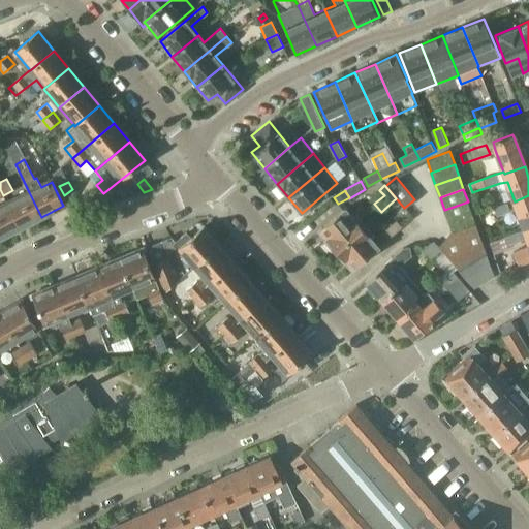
[(19,228),(41,217),(29,192),(7,204),(19,228)]
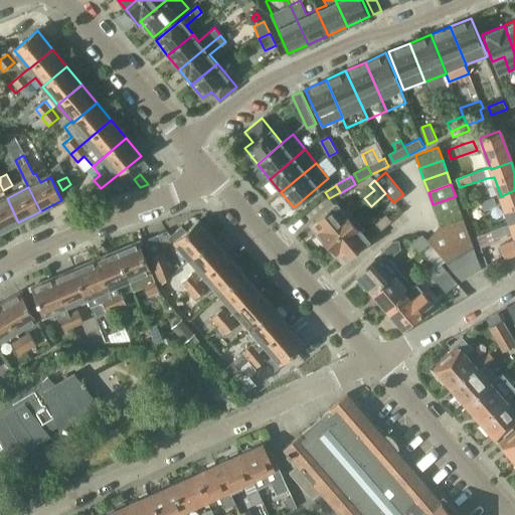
[(514,222),(514,190),(501,196),(511,224),(514,222)]
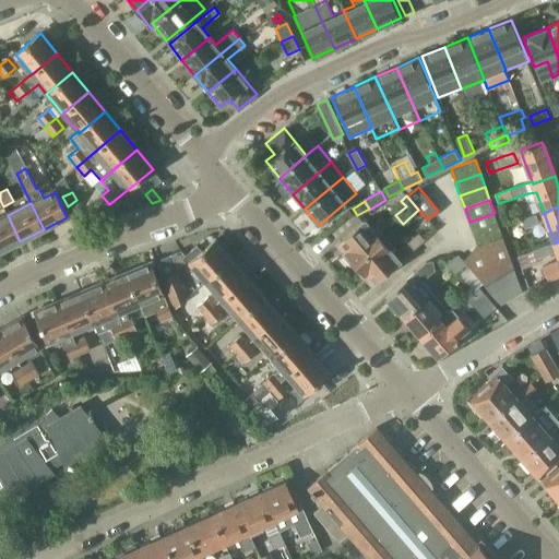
[(474,235),(499,226),(495,213),(470,222),(474,235)]
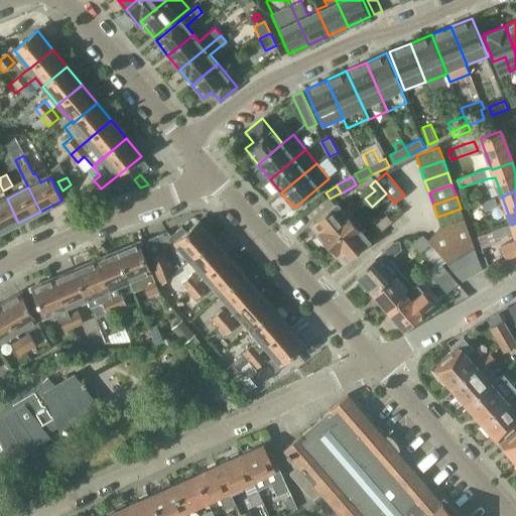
[(485,212),(498,207),(495,198),(482,202),(485,212)]
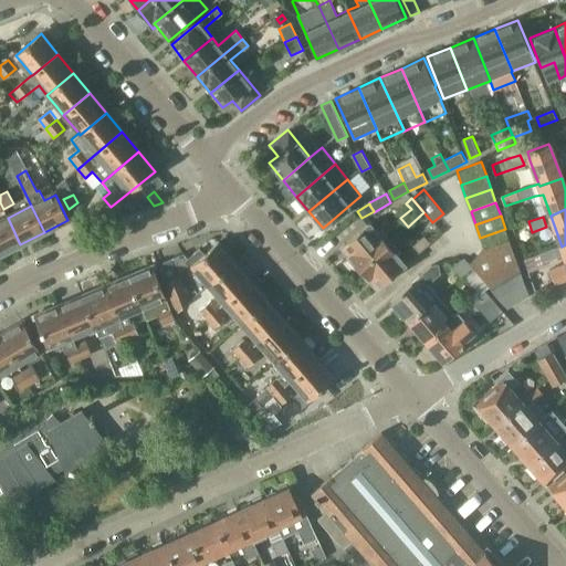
[(0,254),(20,244),(8,218),(0,221),(0,254)]
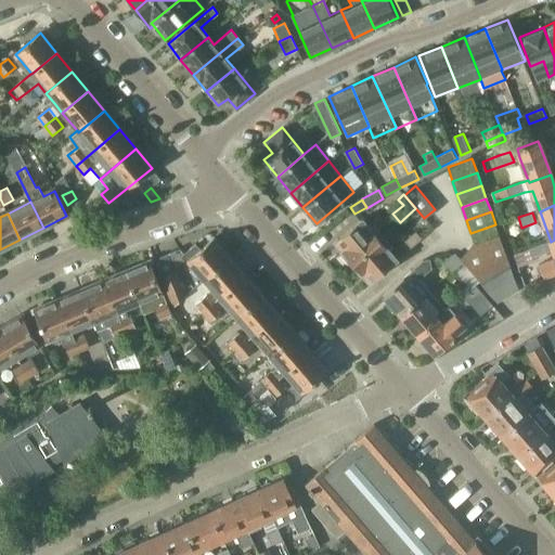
[(349,265),(379,239),(362,218),(336,241),(346,253),(341,255),(349,265)]
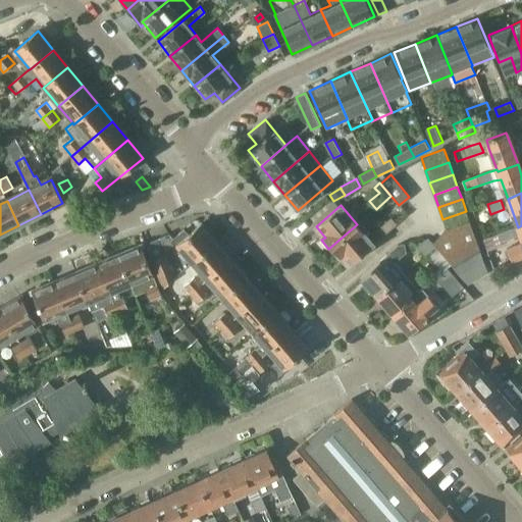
[(466,211),(442,219),(448,231),(470,224),(466,211)]
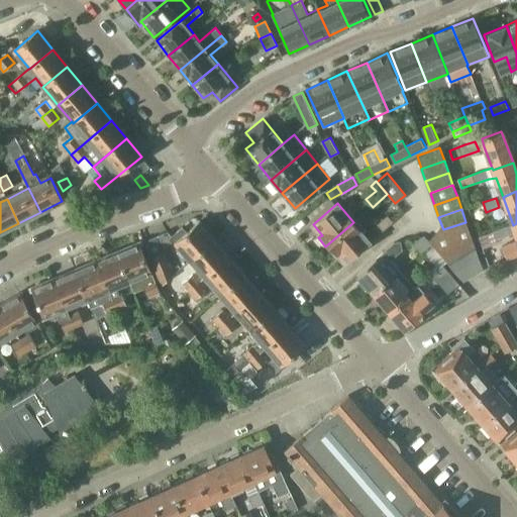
[(384,217),(375,226),(380,232),(393,221),(389,215),(385,218),(384,217)]
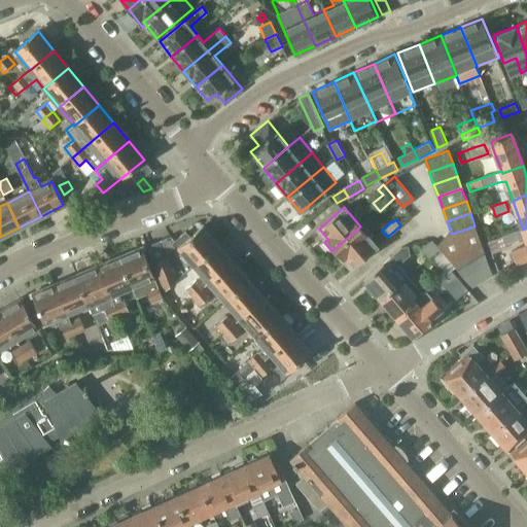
[(194,266),(217,244),(202,226),(187,239),(183,234),(171,243),(167,238),(151,244),(149,253),(165,290),(176,281),(167,258),(167,252),(174,247),(175,248),(177,246),(194,266)]
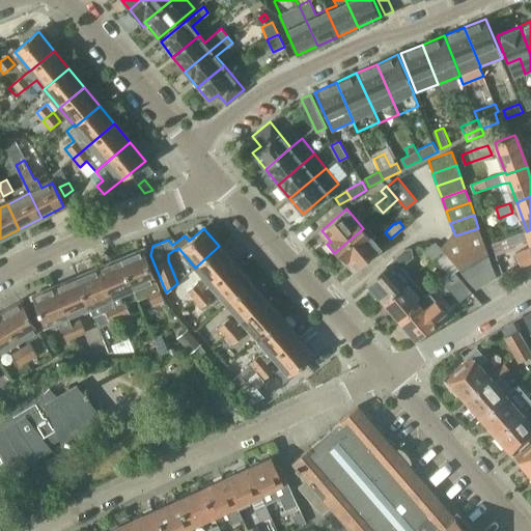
[(363,228),(334,253),(343,262),(346,259),(356,270),(381,249),(363,228)]
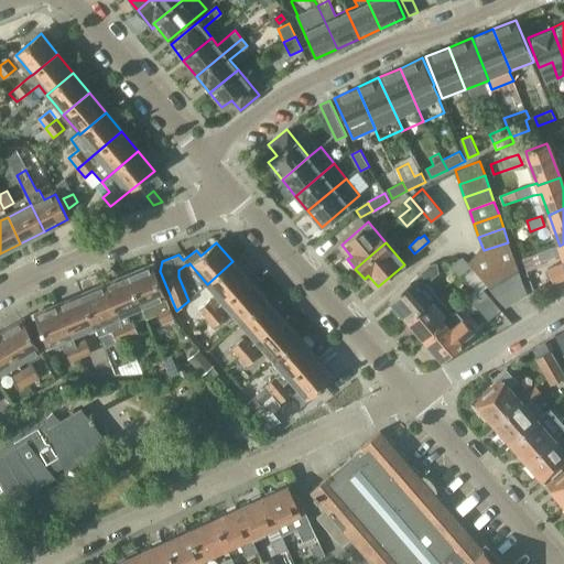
[(508,242),(484,250),(468,263),(489,285),(502,278),(518,269),(508,242)]
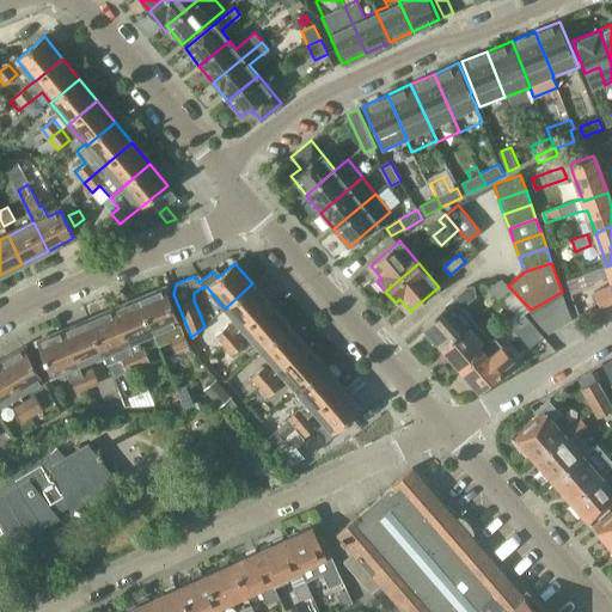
[(611,301),(611,264),(607,267),(611,280),(611,283),(593,292),(599,307),(611,301)]
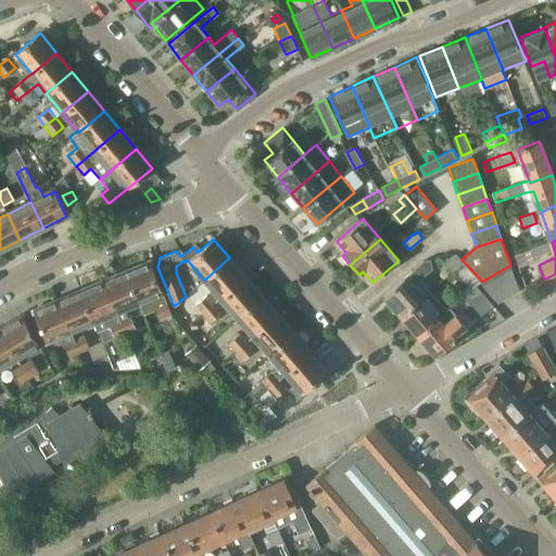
[(543,243),(529,248),(532,258),(546,253),(543,243)]
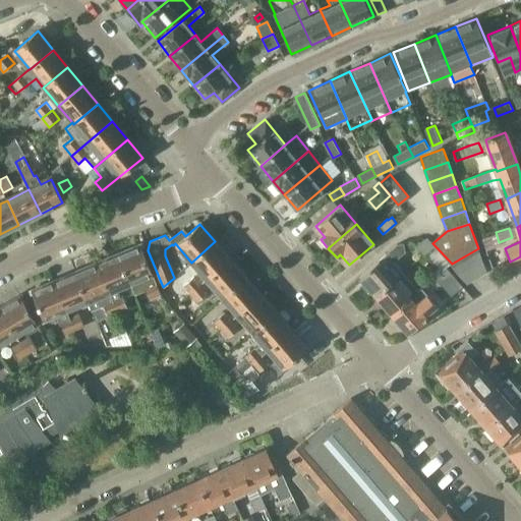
[(424,255),(436,246),(426,237),(416,246),(424,255)]
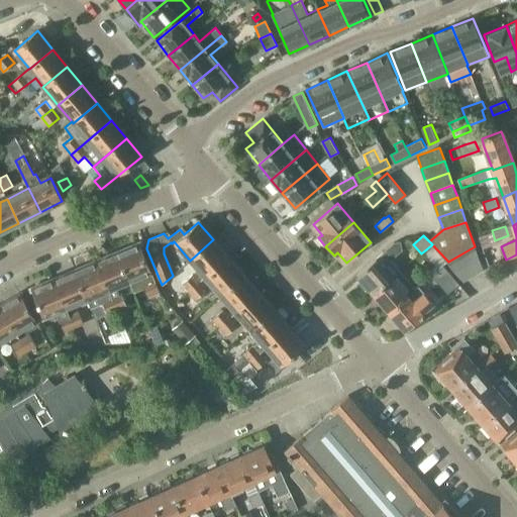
[(213,239),(190,261),(175,274),(183,284),(182,284),(189,292),(200,283),(205,278),(205,279),(228,259),(213,239)]
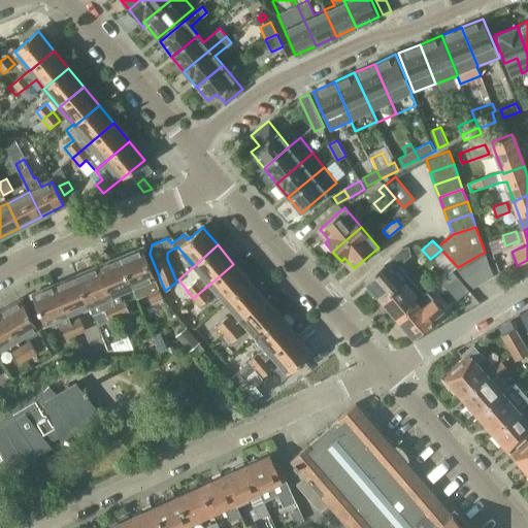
[(364,282),(380,299),(398,283),(406,275),(398,266),(409,256),(408,248),(401,249),(364,282)]
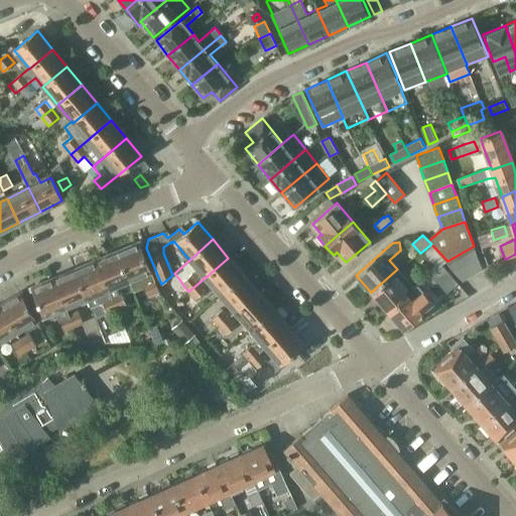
[(154,279),(150,272),(139,243),(117,252),(128,281),(141,275),(144,283),(154,279)]
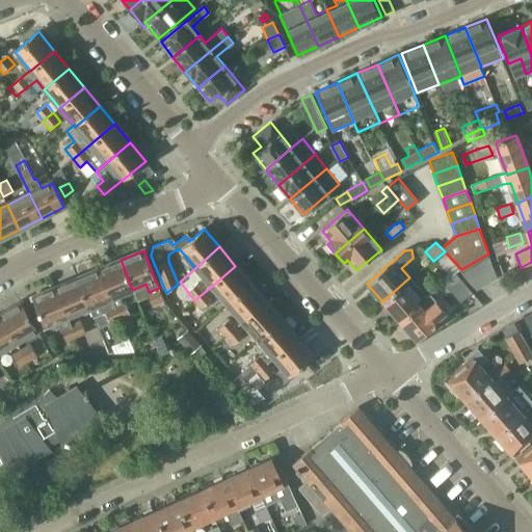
[(474,262),(486,284),(497,277),(488,254),(474,262)]
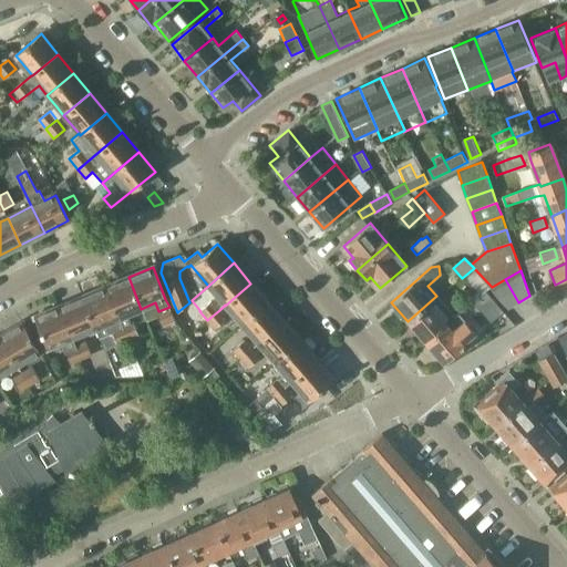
[(126,315),(141,309),(129,277),(105,287),(117,319),(119,318),(122,327),(131,323),(126,315)]
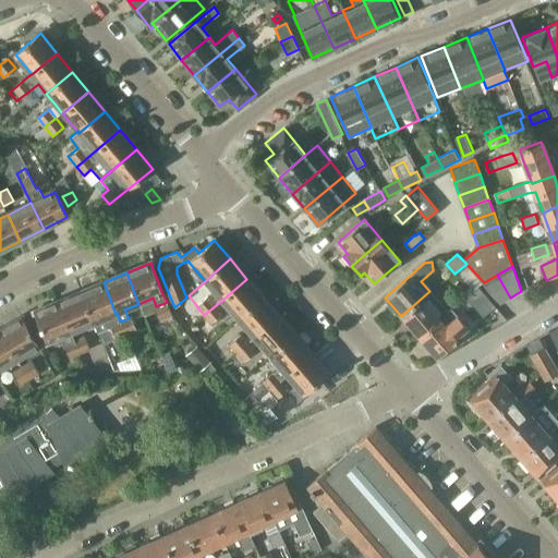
[(510,298),(497,275),(483,283),(499,304),(510,298)]
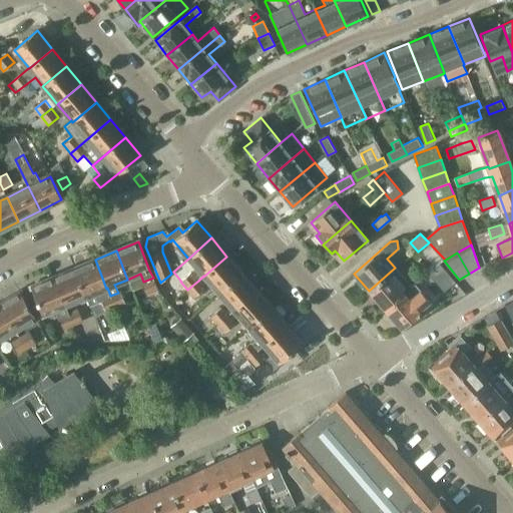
[(226,257),(203,277),(219,294),(242,274),(226,257)]
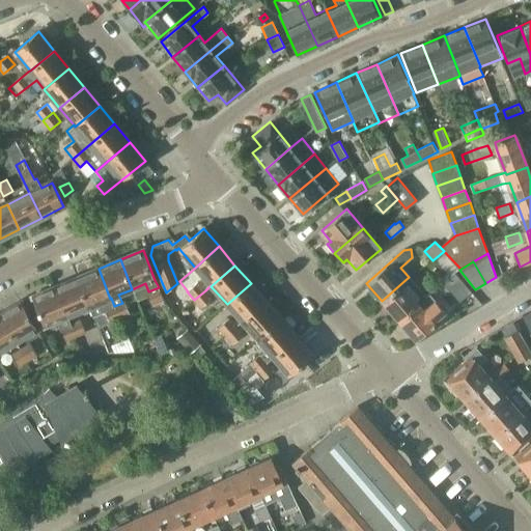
[(77,278),(76,278),(88,307),(89,307),(96,326),(109,320),(109,323),(119,318),(114,306),(111,298),(110,299),(99,269),(77,278)]
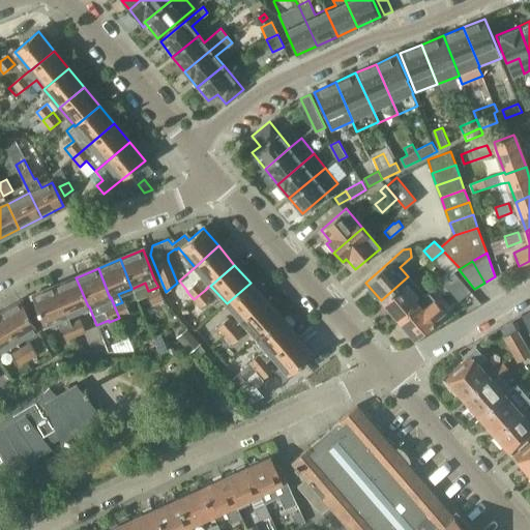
[(461,280),(454,272),(442,282),(449,290),(461,280)]
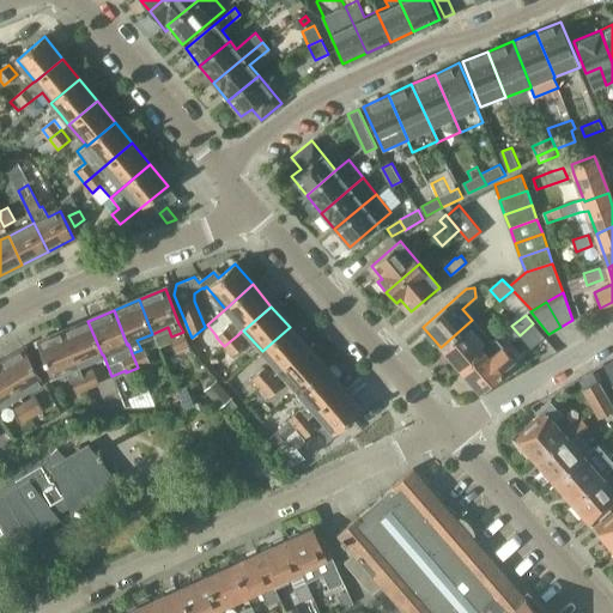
[(462,328),(441,347),(459,370),(481,350),(491,343),(472,320),(462,328)]
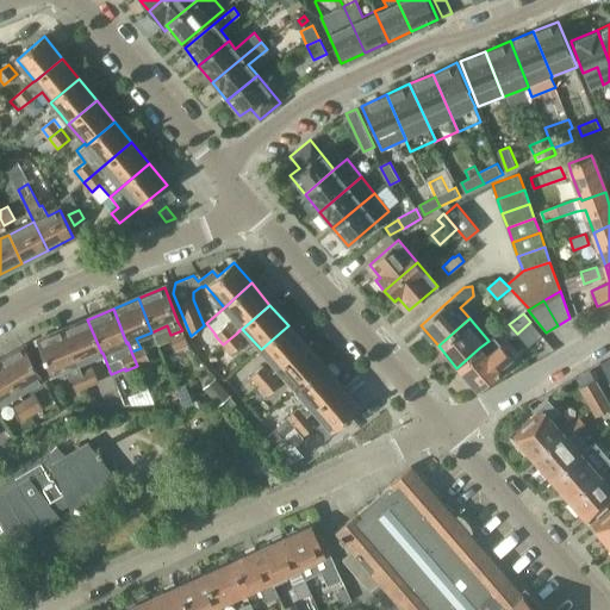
[(101,353),(87,319),(63,329),(76,363),(78,363),(101,353)]
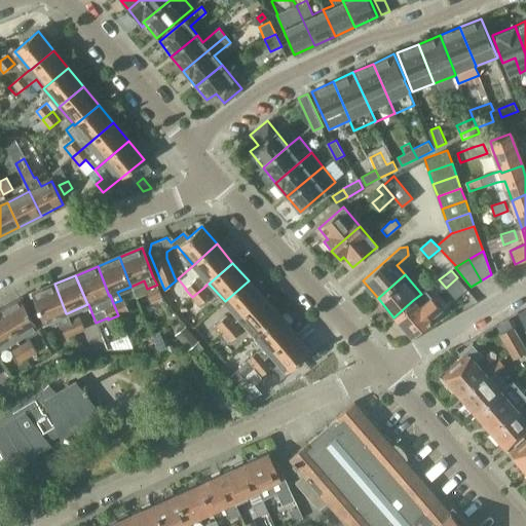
[(239,320),(263,299),(249,280),(225,301),(239,320)]
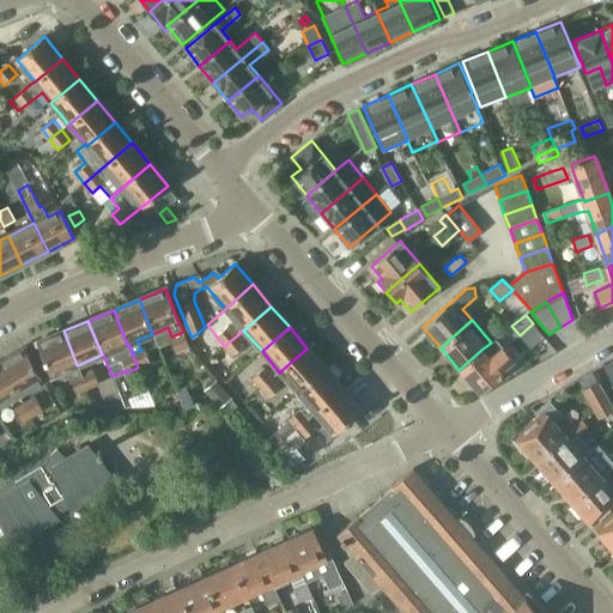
[(77,365),(64,331),(37,341),(52,376),(66,370),(77,394),(89,389),(82,374),(78,365),(77,365)]
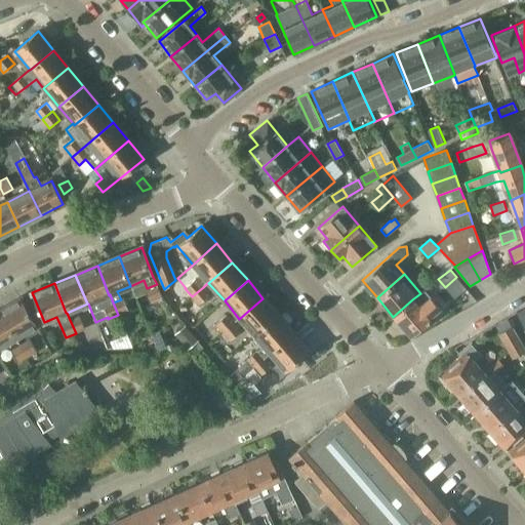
[(152,300),(162,296),(157,284),(147,288),(152,300)]
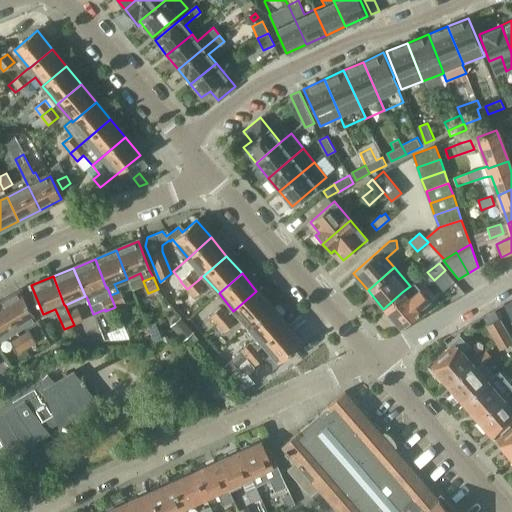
[(198,280),(187,289),(194,297),(205,288),(198,280)]
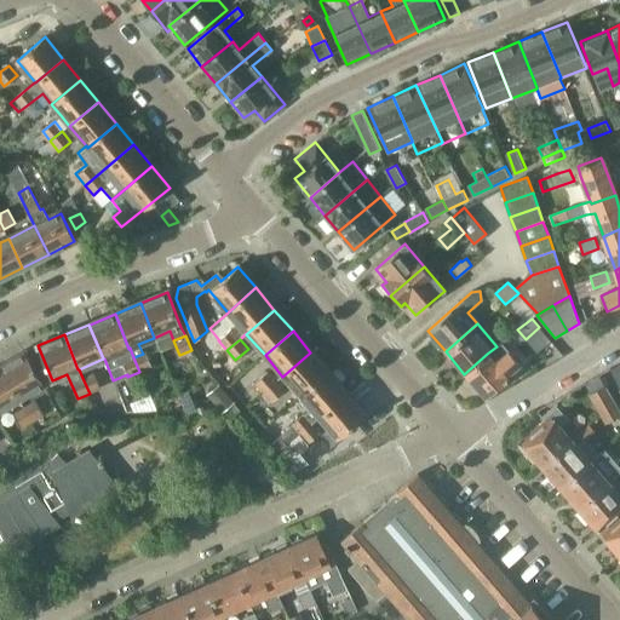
[(487,354),(464,374),(486,399),(509,378),(506,375),(520,365),(503,344),(498,348),(497,346),(487,354)]
